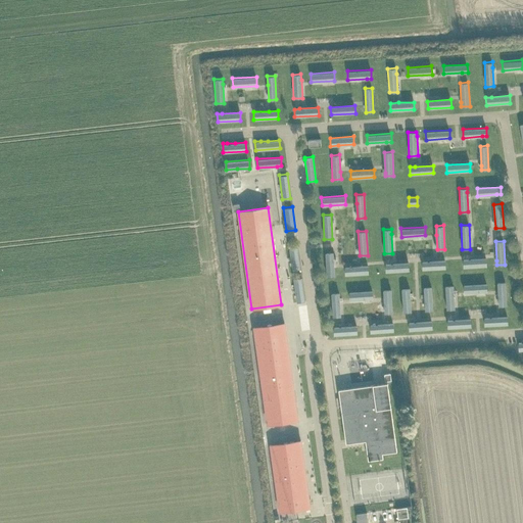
[(297,244),(288,245),(291,270),(300,268),(297,244)]
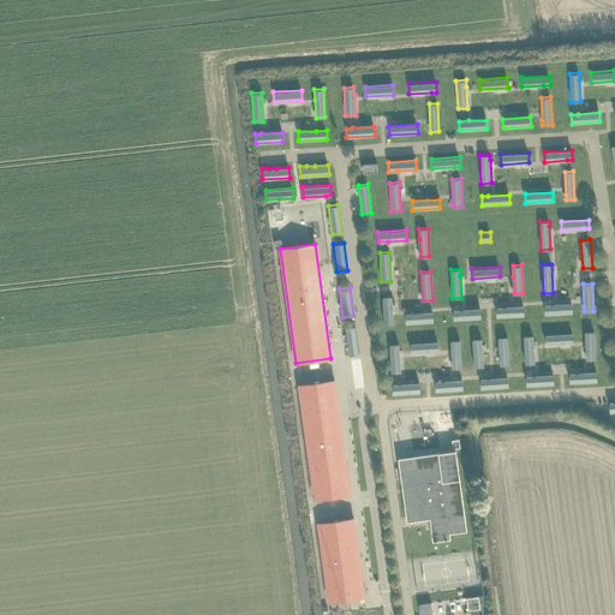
[(392,296),(382,297),(383,324),(393,324),(393,315),(392,296)]
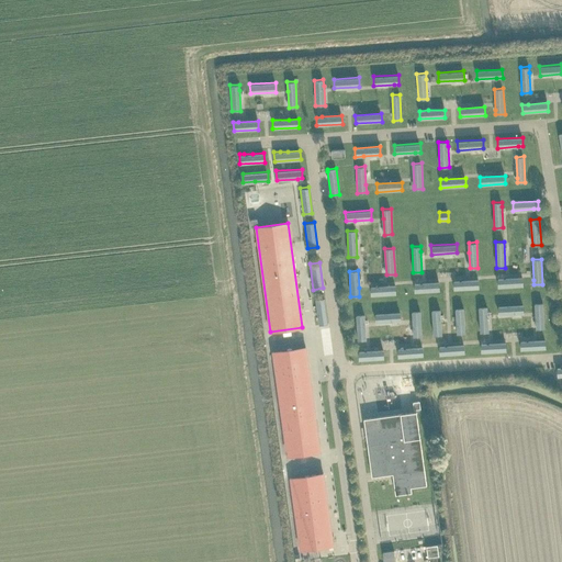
[(496,279),(497,287),(523,285),(523,278),(496,279)]
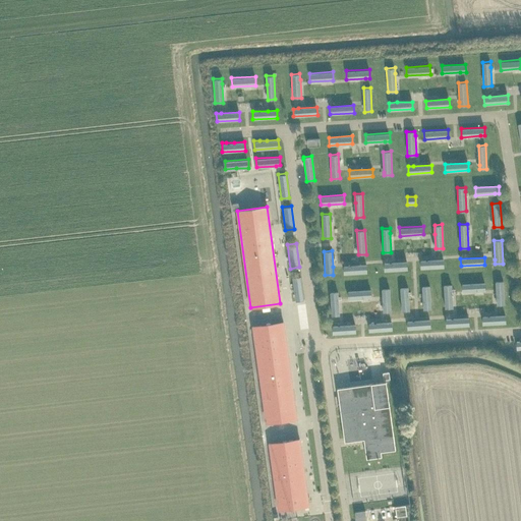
[(419,261),(420,268),(444,268),(444,259),(419,261)]
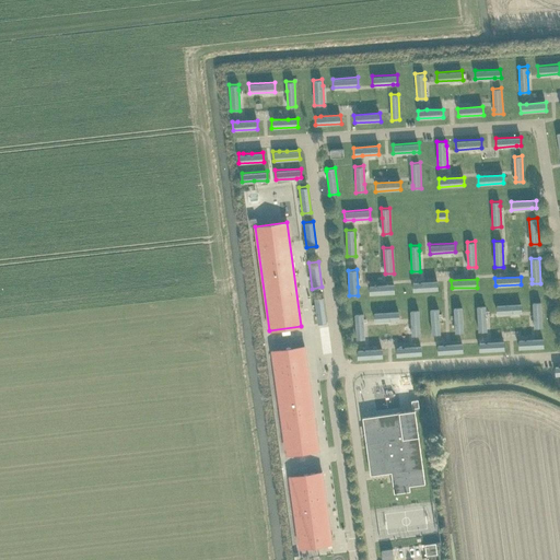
[(412,283),(412,291),(438,290),(438,281),(412,283)]
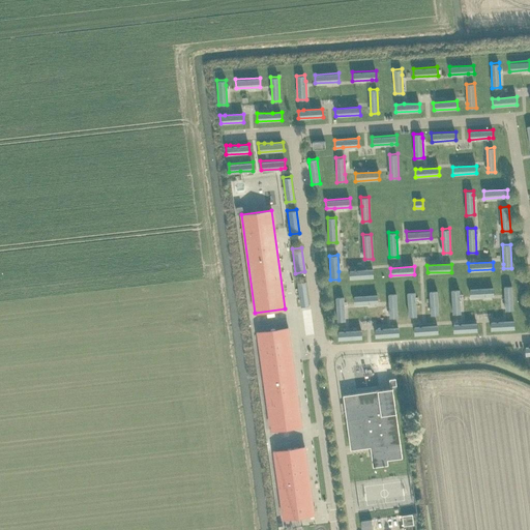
[(349,271),(349,278),(373,276),(373,269),(349,271)]
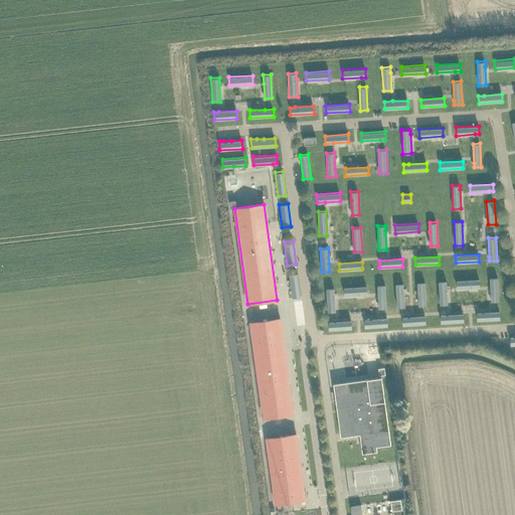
[(297,273),(289,274),(292,298),(300,296),(297,273)]
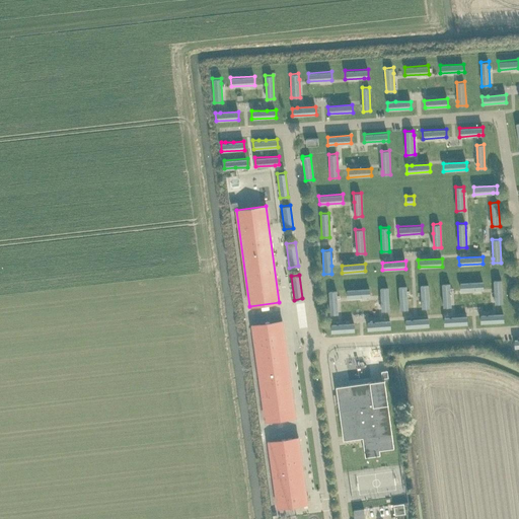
[(502,279),(494,279),(495,289),(495,303),(503,303),(502,279)]
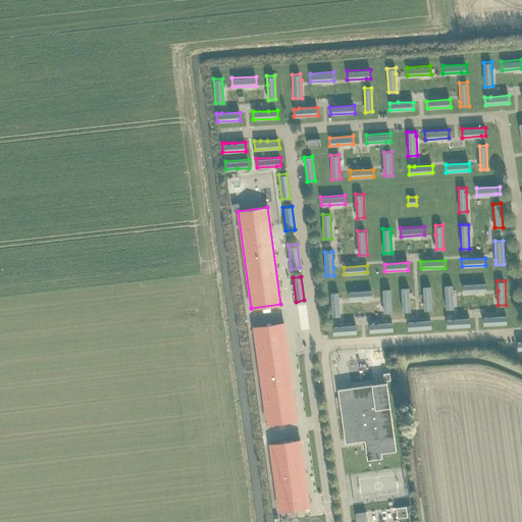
[(462,284),(463,293),(486,291),(485,283),(462,284)]
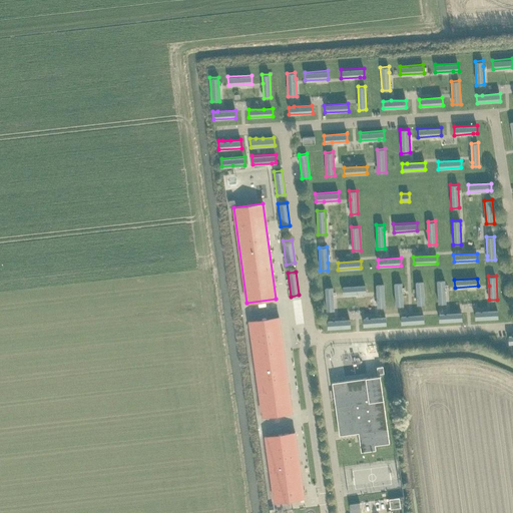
[(445,280),(437,280),(438,304),(446,303),(445,285),(445,280)]
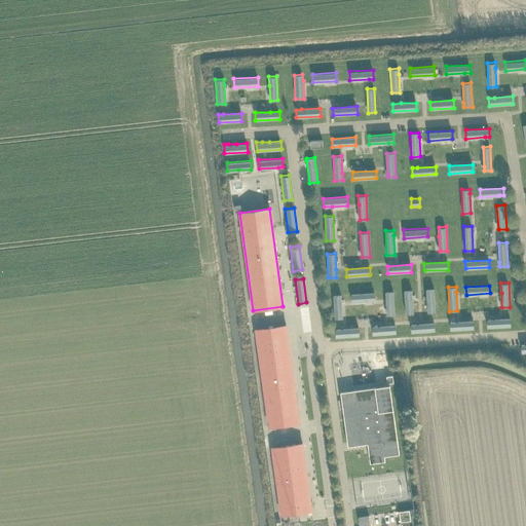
[(434,288),(425,289),(426,301),(426,304),(427,312),(436,312),(434,288)]
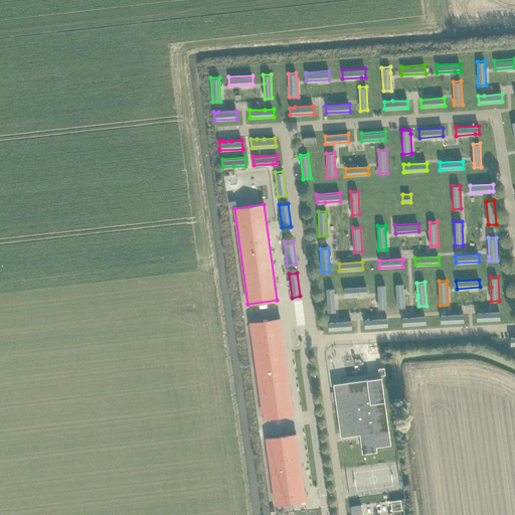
[(403,283),(395,284),(396,307),(404,307),(404,296),(403,289),(403,283)]
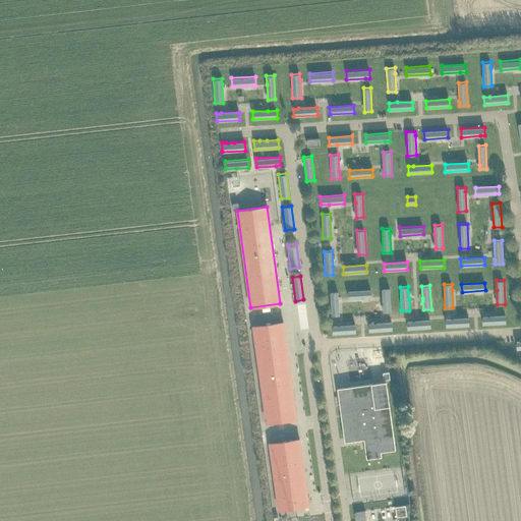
[(390,288),(382,288),(383,296),(383,312),(391,311),(390,288)]
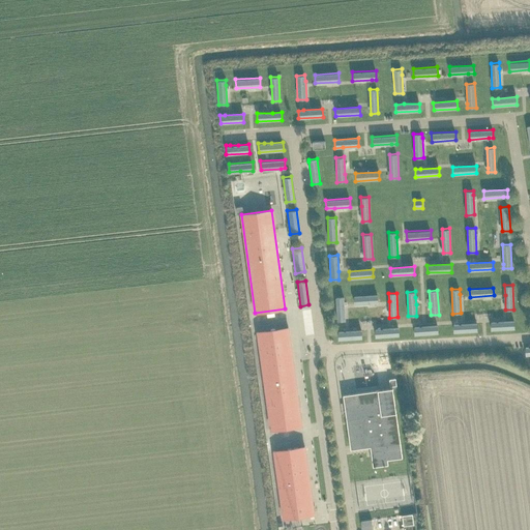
[(353,296),(354,304),(377,302),(377,294),(353,296)]
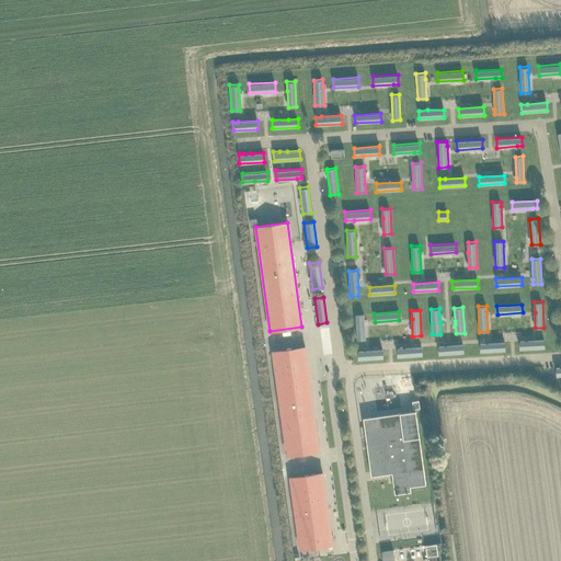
[(364,313),(355,315),(356,340),(365,340),(364,320),(364,313)]
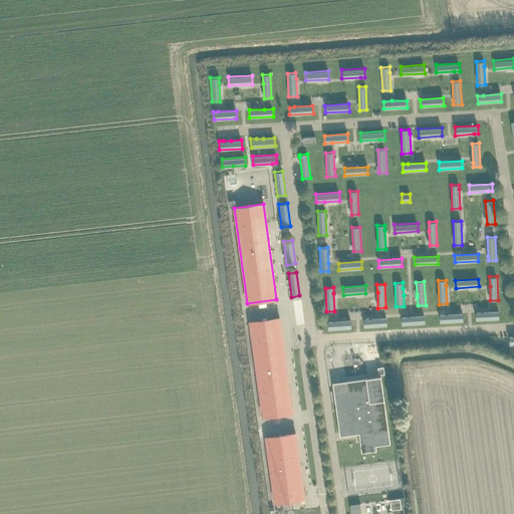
[(476,312),(476,320),(499,318),(498,311),(491,311),(476,312)]
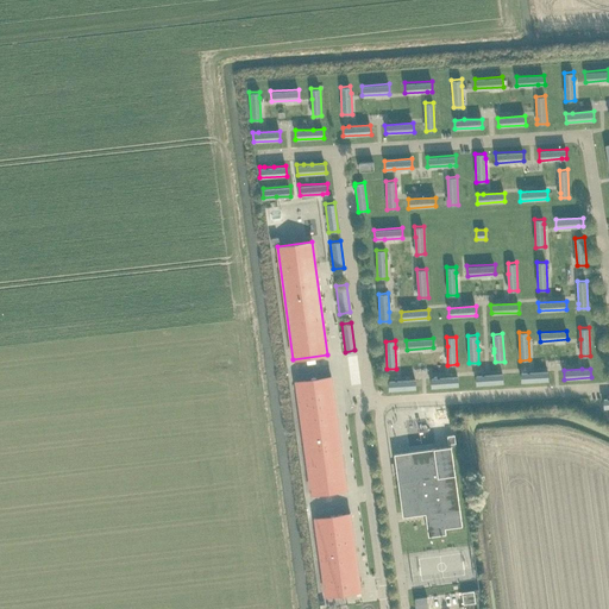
[(520,372),(521,382),(548,381),(547,371),(520,372)]
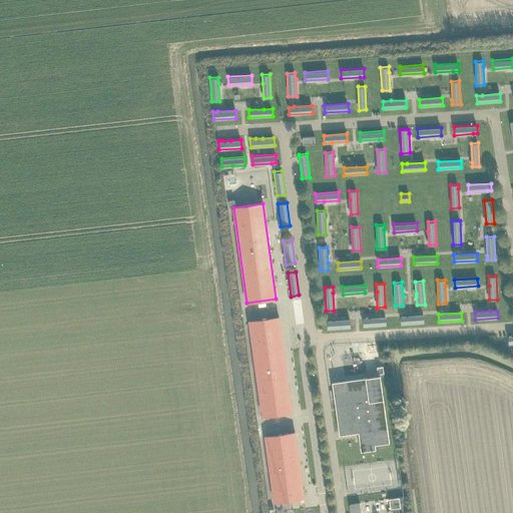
[(401,317),(401,324),(424,323),(423,315),(401,317)]
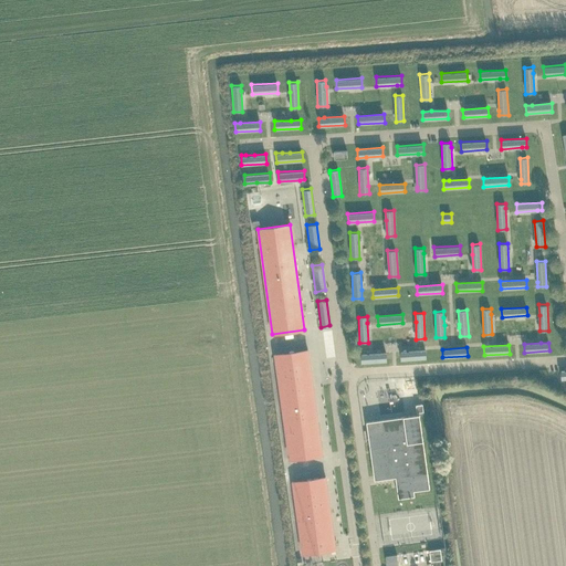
[(290,460),(322,456),(307,349),(275,354),(290,460)]
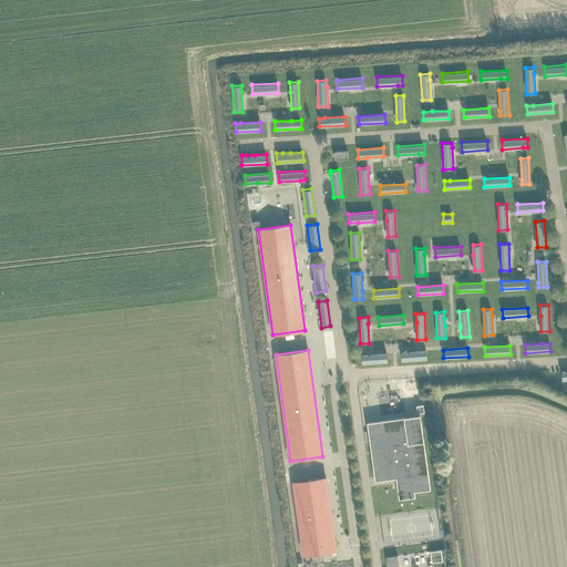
[(401,352),(401,361),(426,359),(426,351),(401,352)]
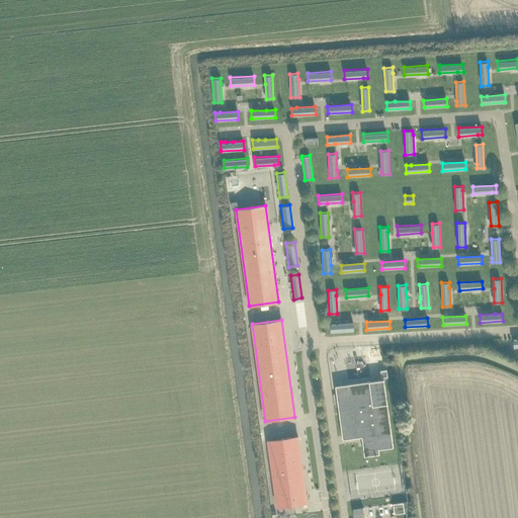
[(330,324),(330,332),(353,331),(353,323),(333,324),(330,324)]
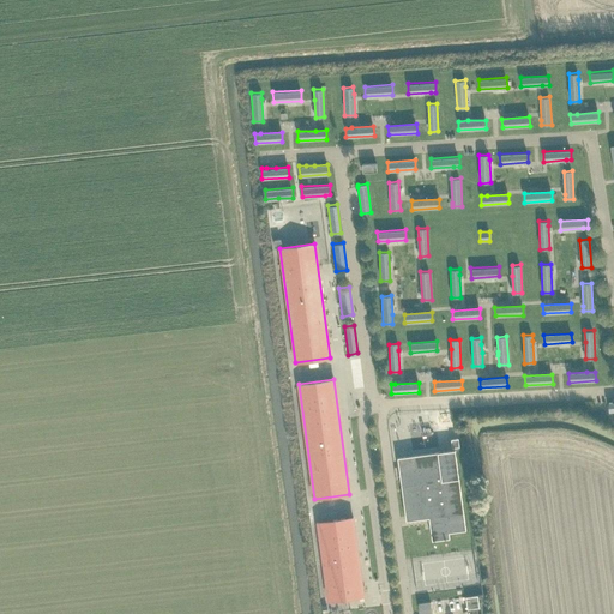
[(455,450),(397,457),(401,481),(402,489),(402,492),(405,516),(405,521),(429,517),(431,529),(432,541),(450,539),(449,533),(465,530),(455,450)]
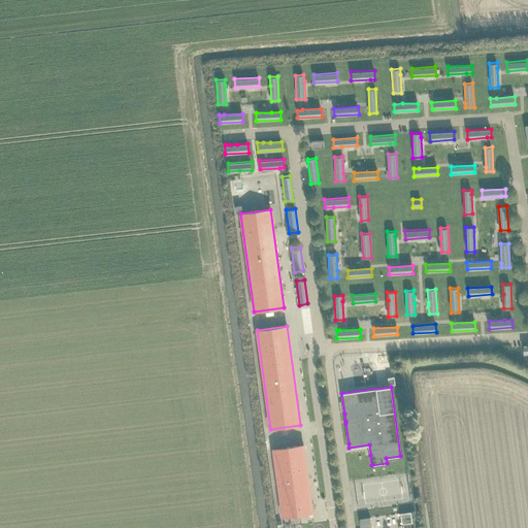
[(283,517),(312,513),(303,444),(272,449),(283,517)]
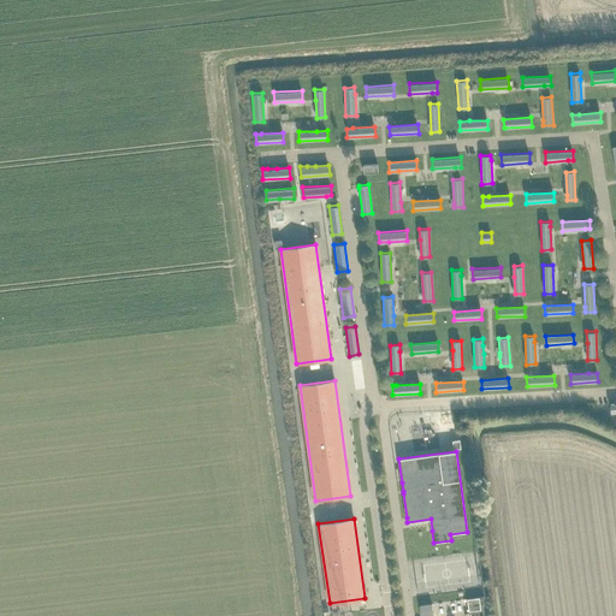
[(481,609),(479,597),(467,598),(468,611),(481,609)]
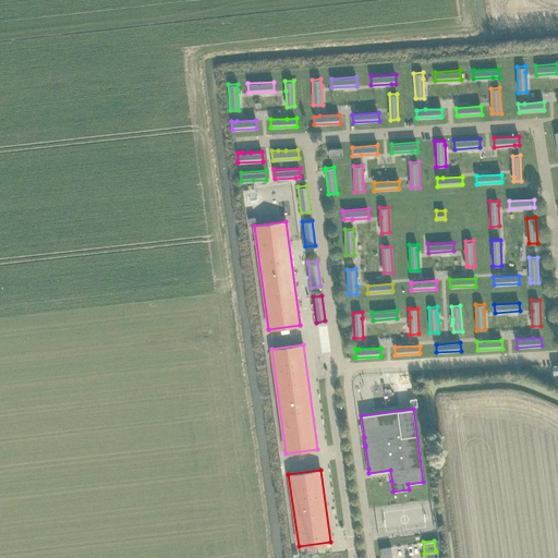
[(389,557),(392,557),(391,547),(380,548),(380,557),(389,557)]
